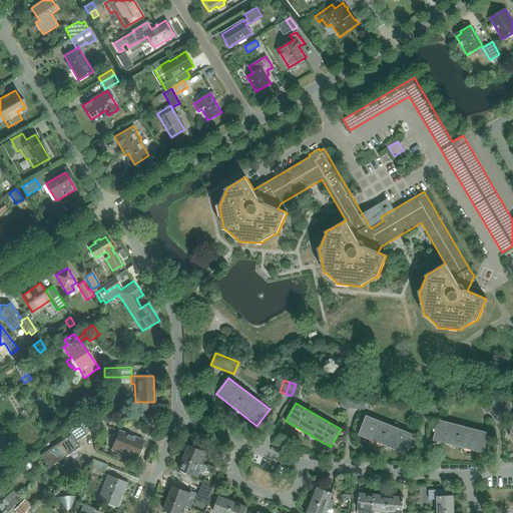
[(101,412),(111,416),(113,412),(102,408),(101,412)]
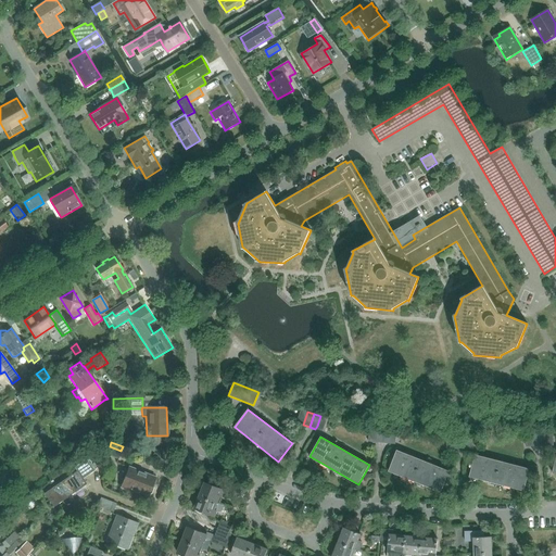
[(102,452),(117,458),(121,451),(110,446),(105,445),(102,452)]
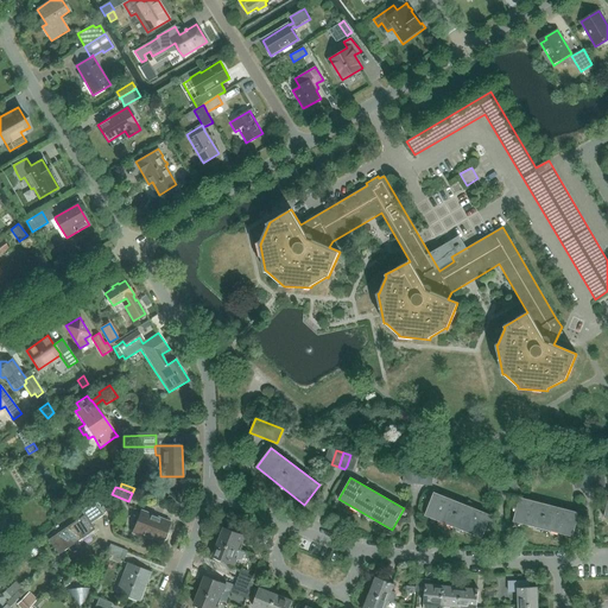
[(425,515),(482,538),(492,515),(434,492),(425,515)]
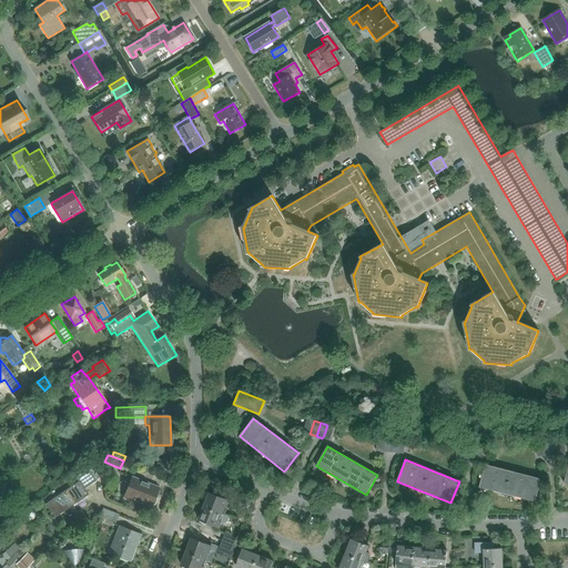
[(479,487),(535,501),(540,479),(485,465),(479,487)]
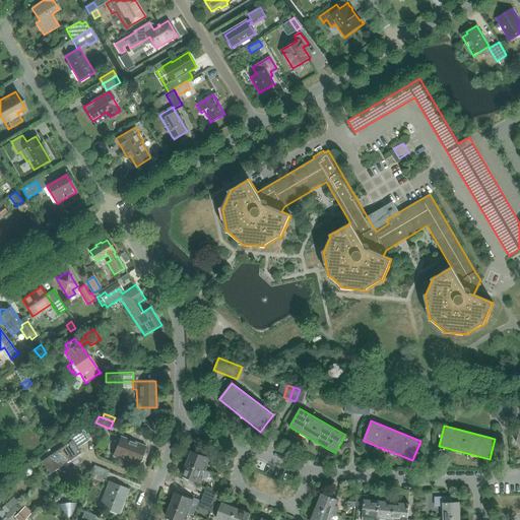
[(80,429),(69,437),(71,440),(41,461),(50,473),(81,453),(77,447),(88,440),(80,429)]
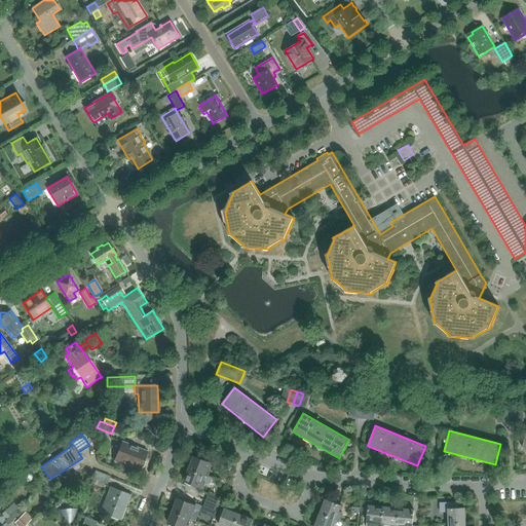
[(139,471),(147,452),(121,442),(114,461),(123,464),(120,471),(130,474),(133,468),(139,471)]
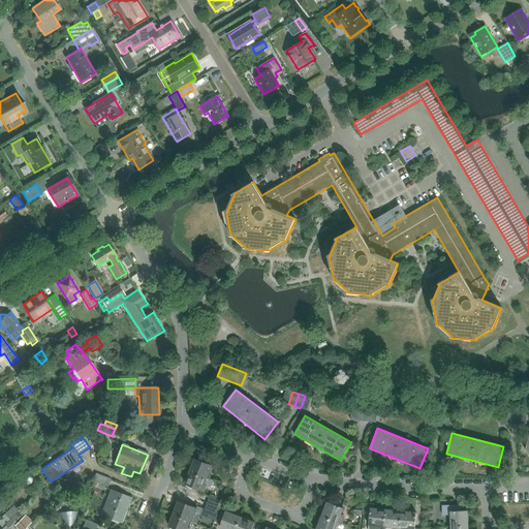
[(195,459),(190,472),(208,478),(210,473),(211,474),(214,466),(195,459)]
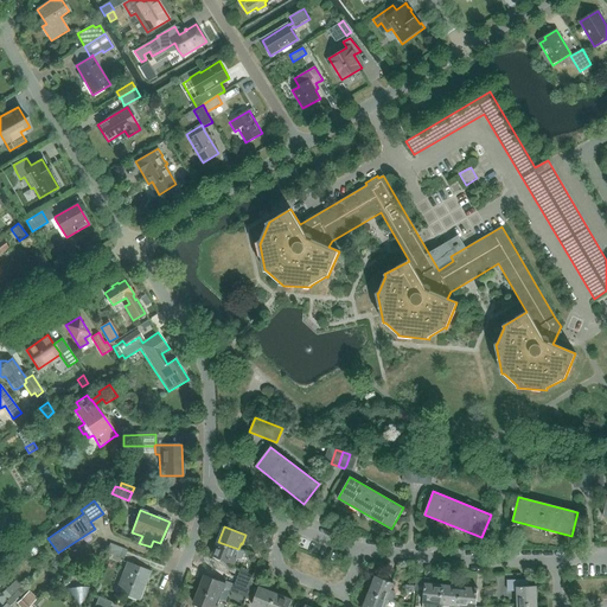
[(254,556),(262,560),(268,543),(261,541),(254,556)]
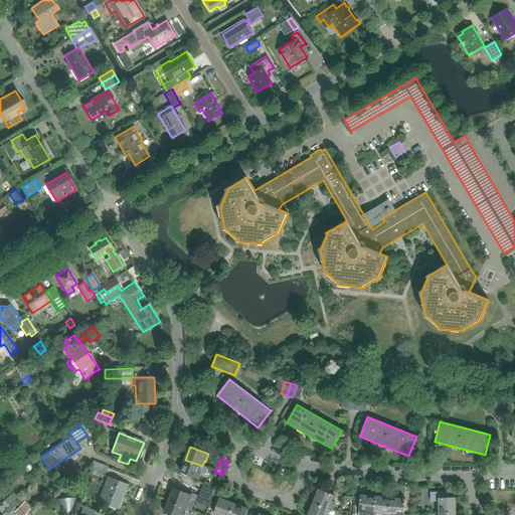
[(207,468),(202,466),(185,460),(181,472),(199,479),(201,474),(202,474),(203,474),(204,473),(205,473),(206,472),(207,468)]
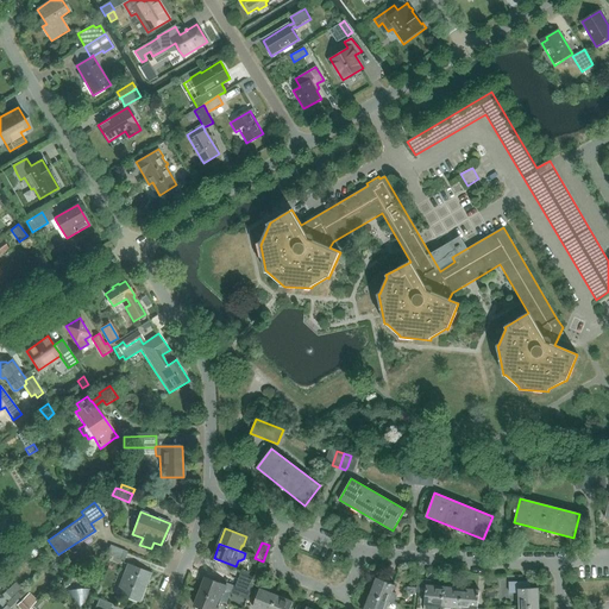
[(110,545),(110,546),(106,554),(124,562),(127,552),(110,545)]
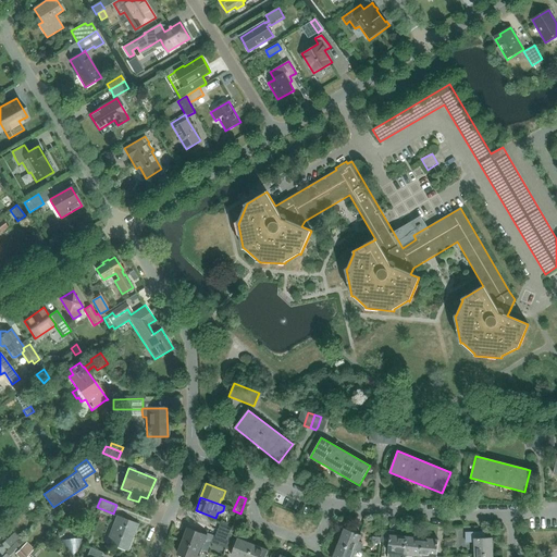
[(115,516),(106,542),(127,551),(137,524),(115,516)]
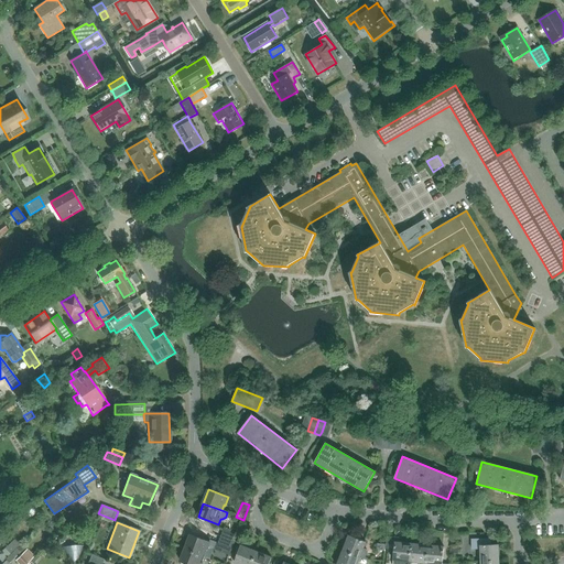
[(223,530),(220,537),(235,542),(238,537),(223,530)]
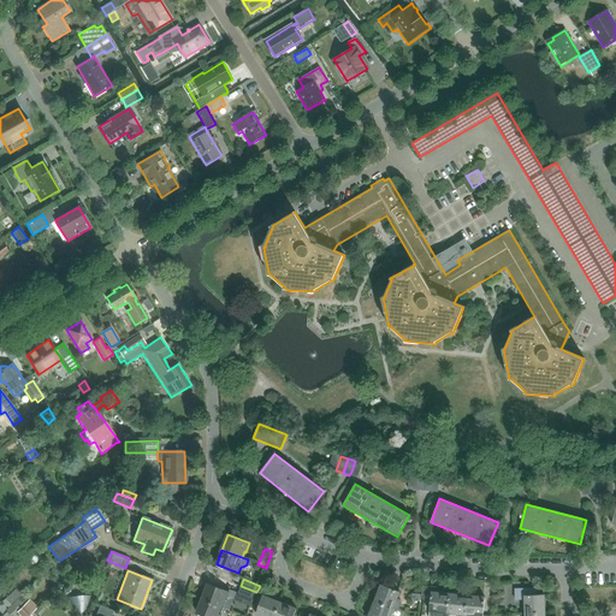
[(208,584),(202,599),(223,606),(224,600),(227,602),(227,599),(232,600),(236,592),(229,590),(227,592),(208,584)]
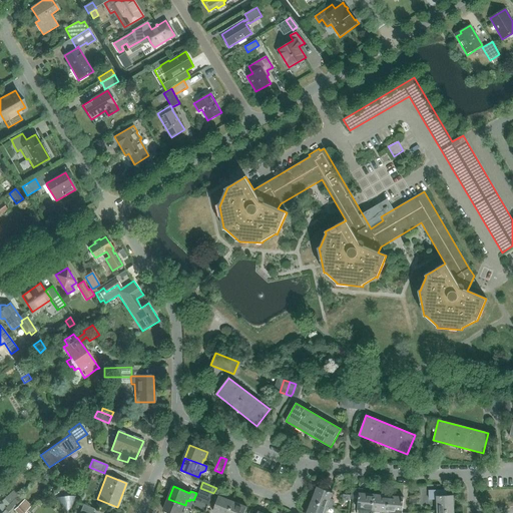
[(317,487),(312,501),(327,507),(331,508),(335,500),(331,499),(333,493),(317,487)]
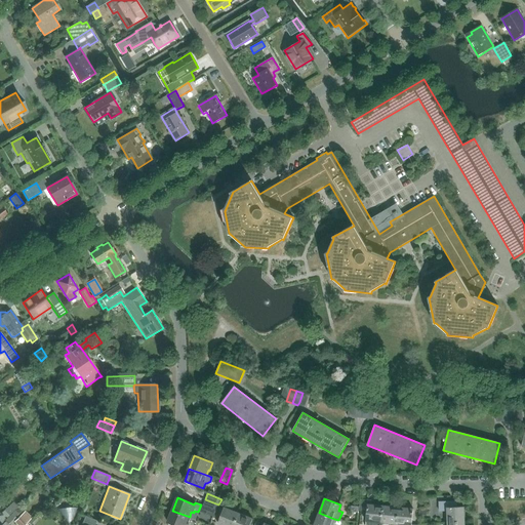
[(218,505),(205,499),(203,507),(215,512),(218,505)]
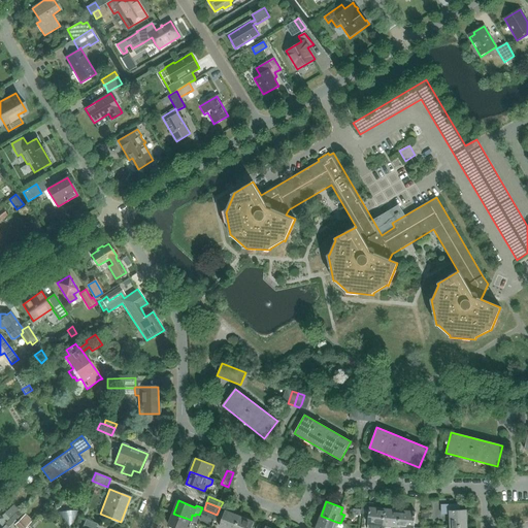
[(0,516),(0,524),(1,526),(19,509),(12,504),(0,516)]
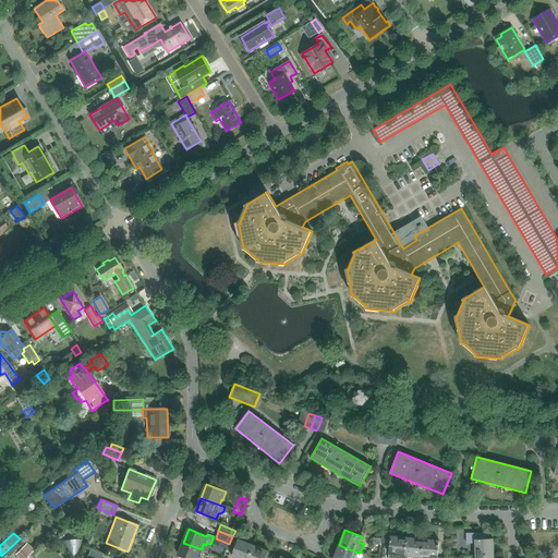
[(61,534),(57,538),(61,544),(65,540),(61,534)]
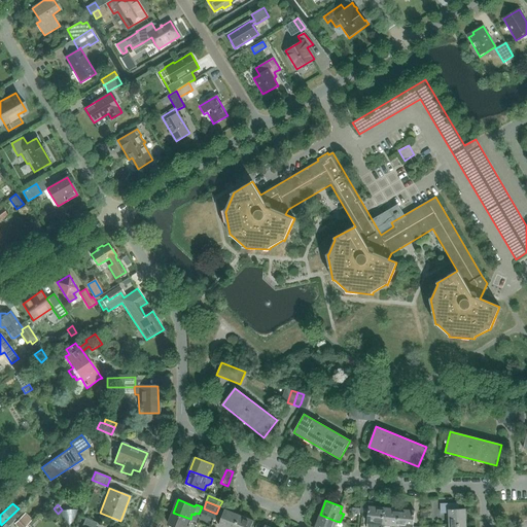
[(383,526),(384,507),(369,506),(366,526),(382,526),(383,526)]
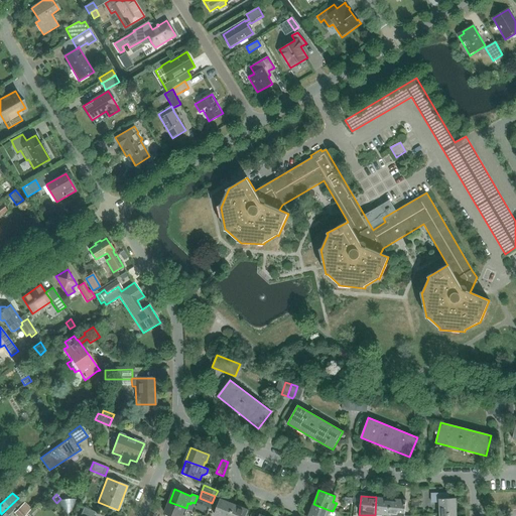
[(389,515),(391,499),(376,497),(375,515),(387,515),(389,515)]
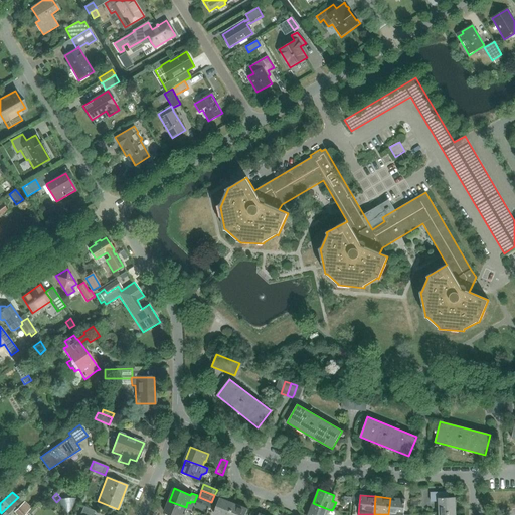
[(439,498),(439,513),(456,512),(455,497),(439,498)]
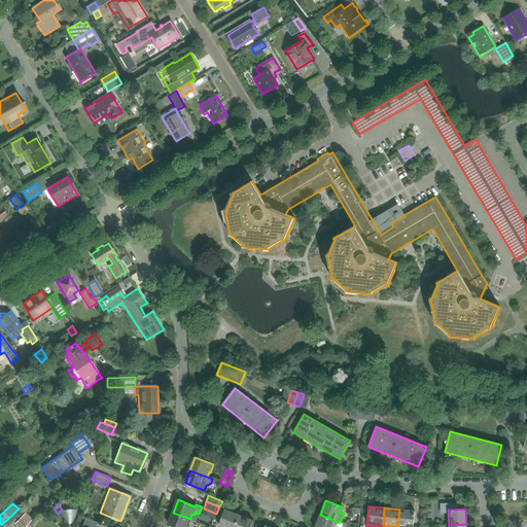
[(218,526),(219,526),(234,526),(239,515),(224,510),(218,526)]
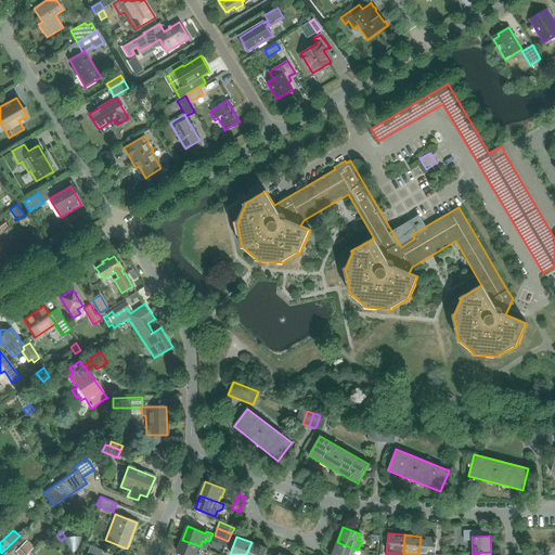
[(435,554),(437,538),(421,537),(418,554),(435,554)]
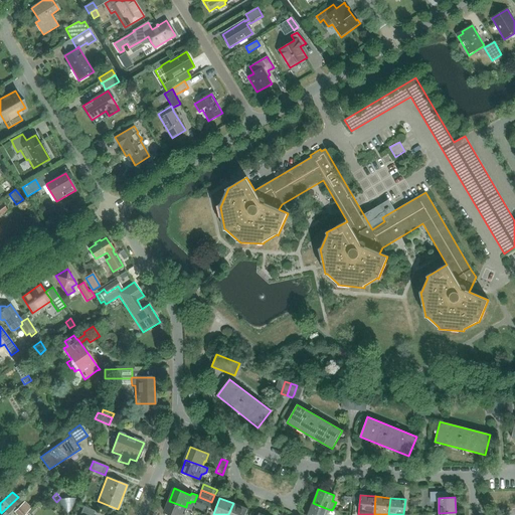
[(5,512),(2,514),(8,514),(18,504),(15,501),(5,512)]
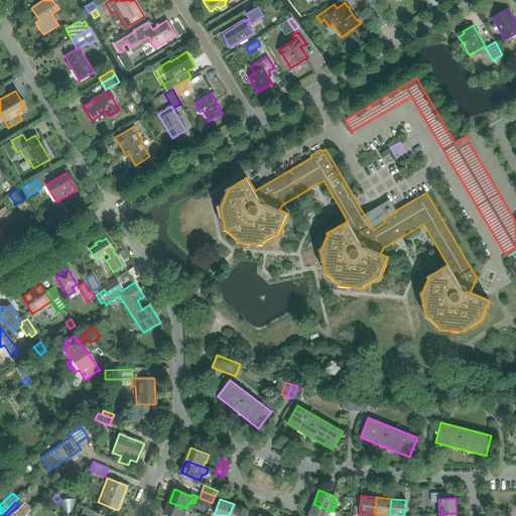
[(16,515),(24,515),(31,509),(24,502),(13,513),(16,515)]
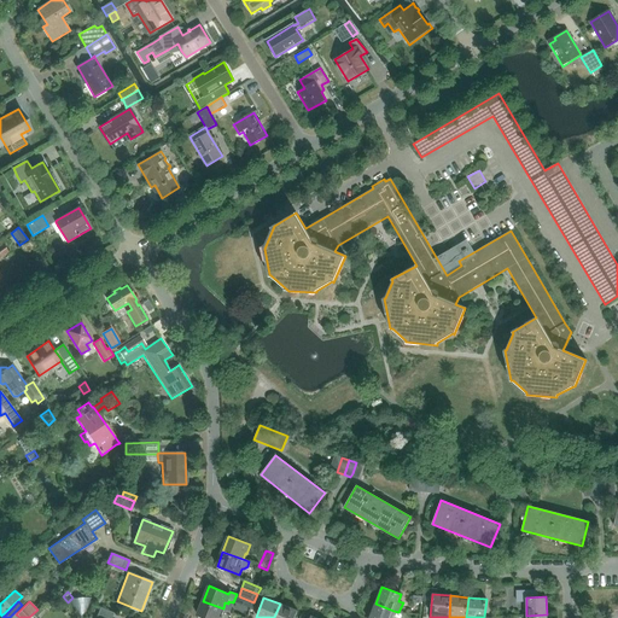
[(223,608),(203,601),(198,616),(204,617),(221,617),(222,617),(220,616),(223,608)]
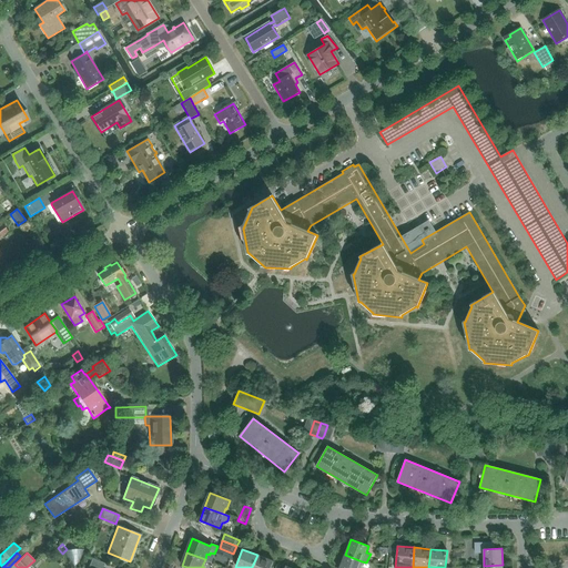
[(78,565),(81,558),(74,555),(72,561),(78,565)]
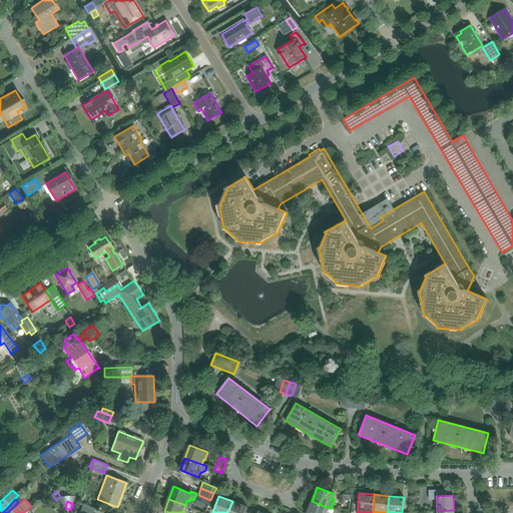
[(232,501),(227,512),(244,512),(246,507),(232,501)]
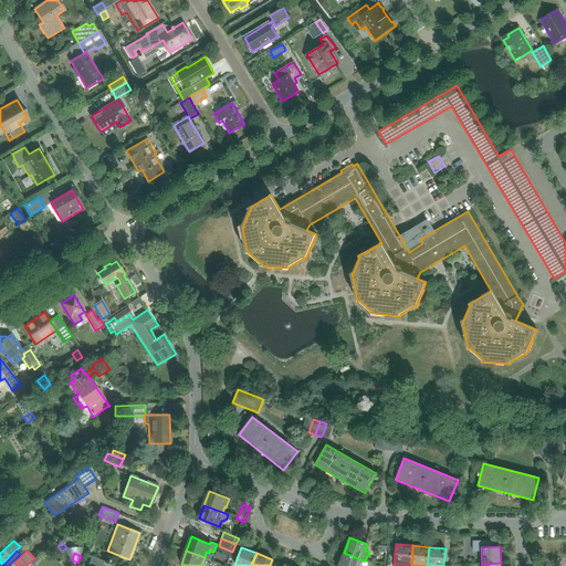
[(358,565),(360,559),(344,553),(338,565),(358,565)]
